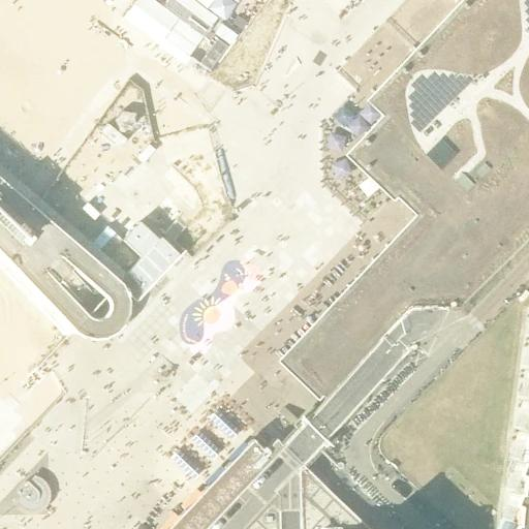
[(155,0),(135,0),(122,19),(158,44),(158,47),(184,65),(185,64),(206,79),(211,70),(209,69),(227,44),(229,47),(237,36),(220,24),(213,34),(217,37),(213,43),(204,36),(212,25),(211,24),(216,16),(194,0),(166,0),(162,6),(155,1),(155,0)]
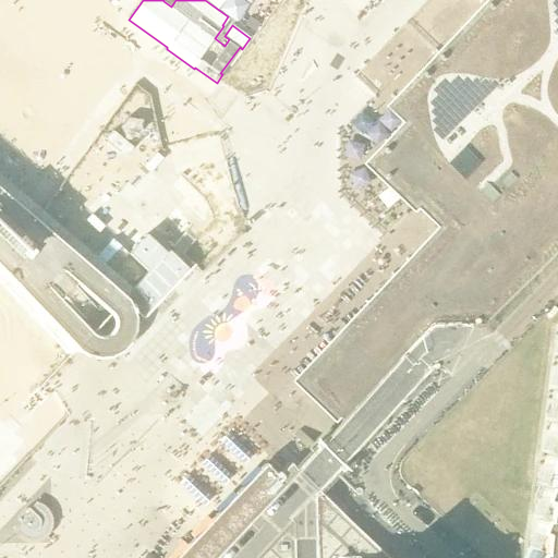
[(436,229),(290,383),(338,427),(436,328),(486,325),(557,253),(557,0),(484,0),(384,107),(400,124),(362,165),(413,215),(416,210),(436,229)]
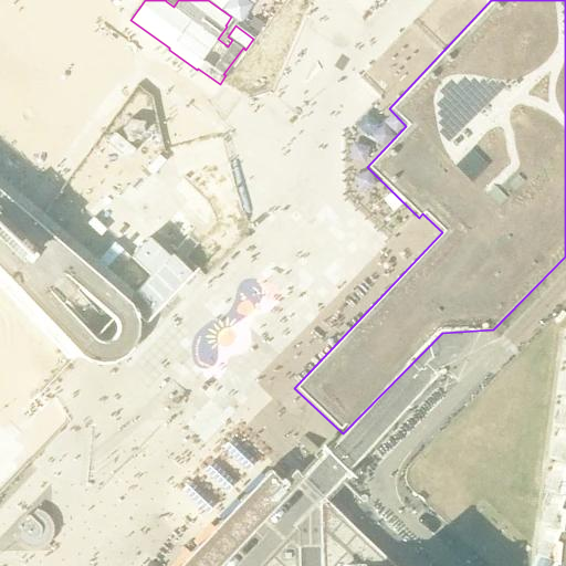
[(0,292),(66,360),(77,357),(88,365),(101,367),(115,365),(124,360),(134,350),(138,338),(139,326),(136,314),(128,303),(132,297),(129,296),(130,292),(34,209),(0,179),(0,292)]
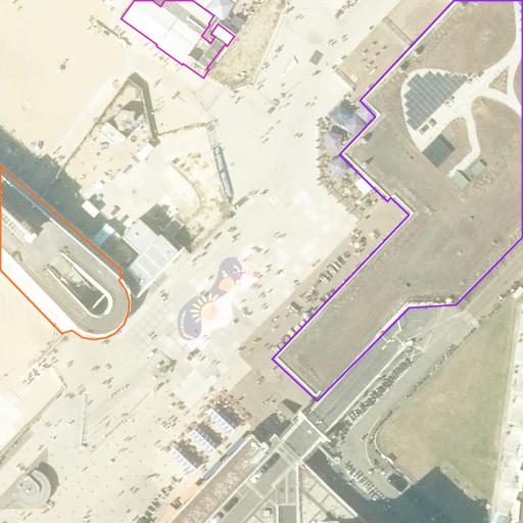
[(137,221),(120,239),(138,256),(124,272),(132,280),(124,290),(134,299),(177,253),(157,236),(155,238),(137,221)]
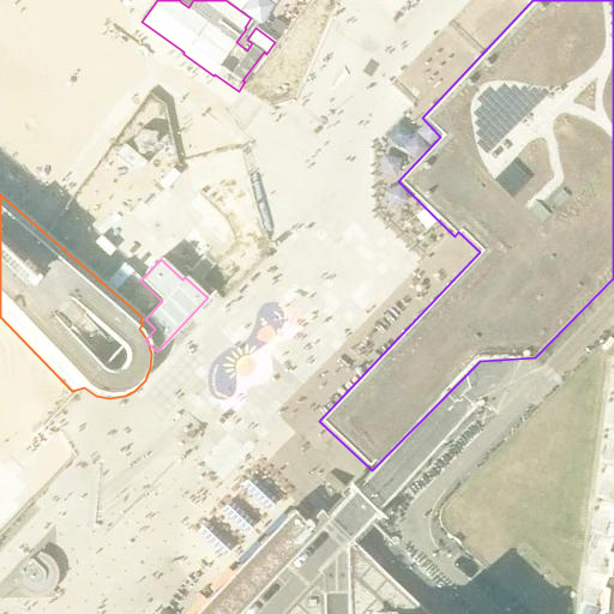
[(605,501),(613,503),(613,431),(612,431),(606,444),(612,446),(609,467),(607,467),(602,480),(608,482),(605,501)]
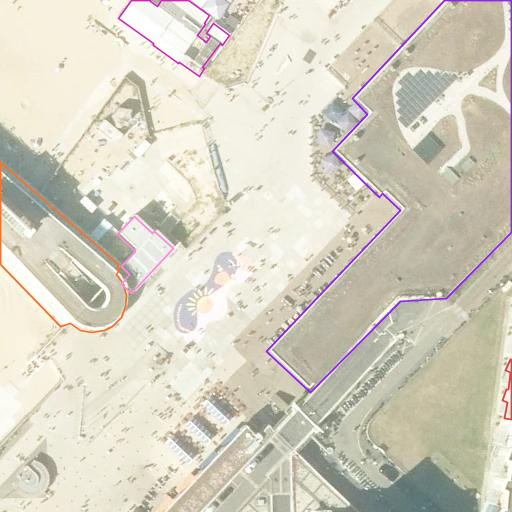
[(511,419),(504,418),(504,419),(502,419),(498,430),(503,432),(501,448),(498,448),(494,459),(499,461),(497,478),(511,479),(511,419)]
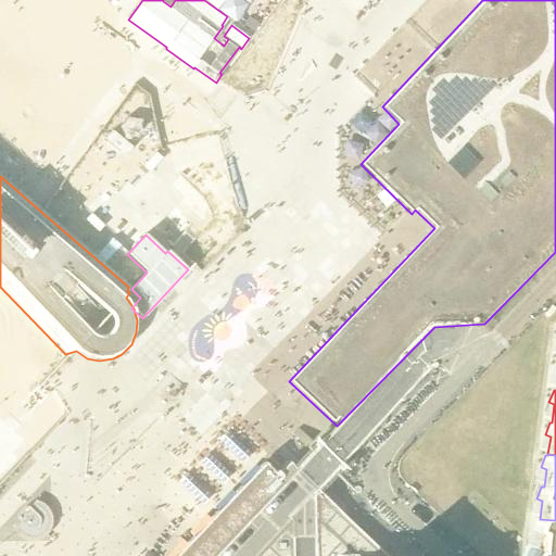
[(386,555),(288,462),(283,466),(287,468),(276,480),(263,468),(179,555),(386,555)]
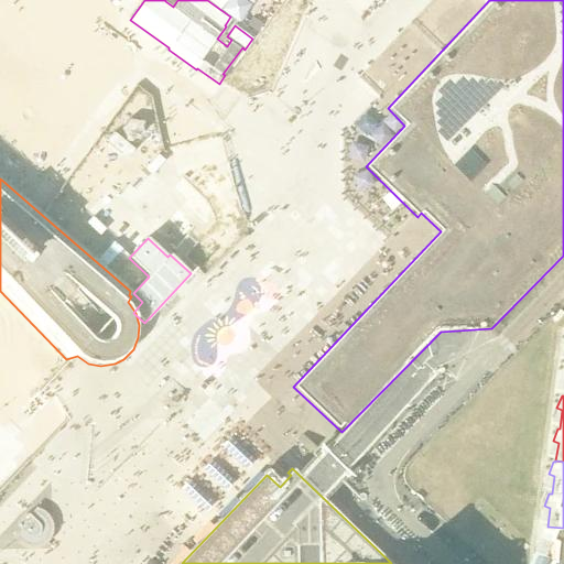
[(527,563),(531,542),(481,496),(451,529),(487,563),(527,563)]
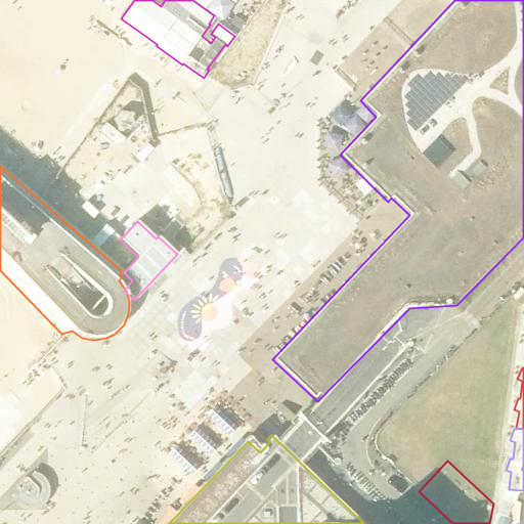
[(44,494),(45,489),(43,485),(40,481),(36,478),(34,477),(30,481),(26,478),(15,488),(19,492),(14,497),(17,501),(20,505),(26,507),(31,507),(36,506),(40,504),(43,499),(44,494)]
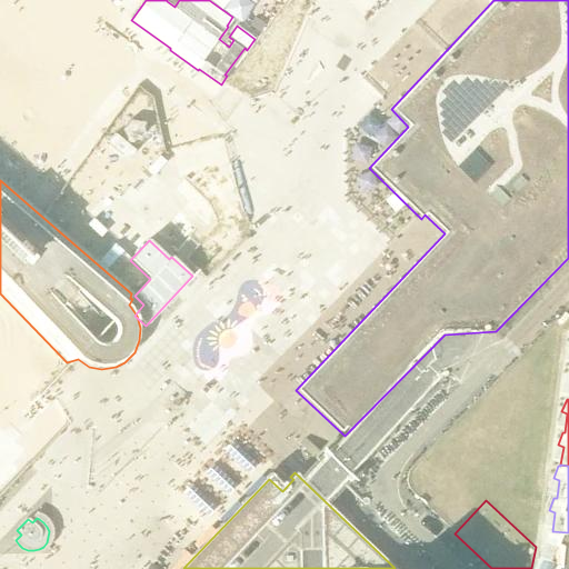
[(568,568),(568,532),(552,531),(550,531),(545,543),(550,546),(548,565),(546,565),(543,568),(568,568)]
